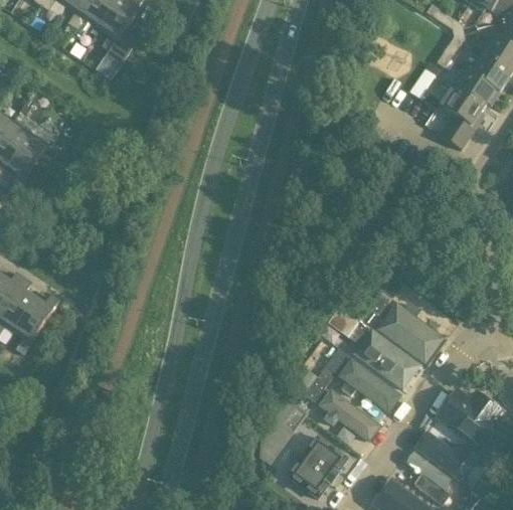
[(68,3),(70,0),(46,0),(43,4),(50,9),(56,0),(63,0),(68,3)]
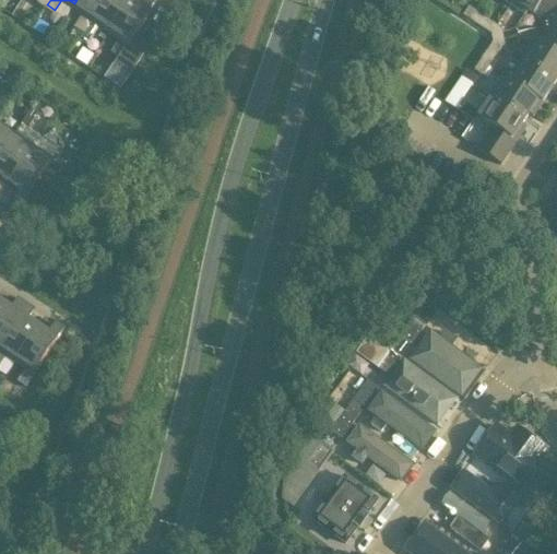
[(76,0),(74,3),(84,10),(75,23),(84,30),(103,0),(76,0)]
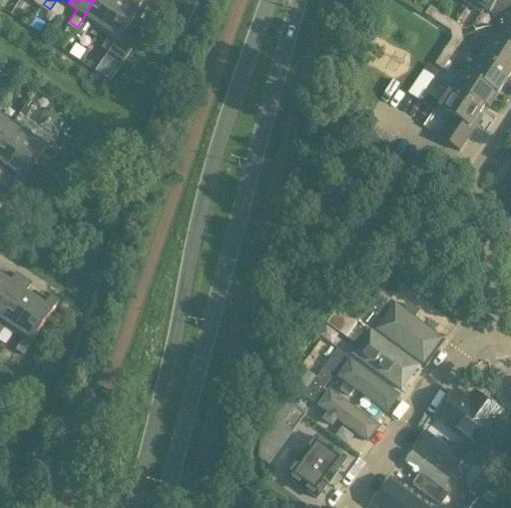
[(94,0),(77,27),(73,32),(80,37),(92,19),(102,26),(118,0),(94,0)]
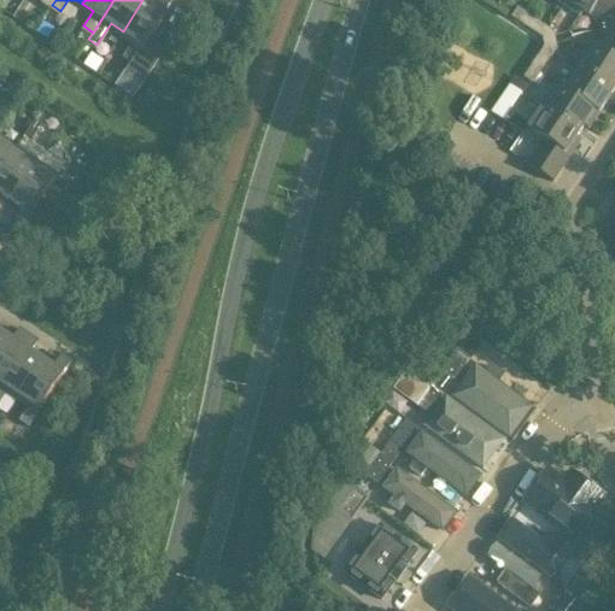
[(159,0),(142,0),(123,31),(134,39),(124,52),(133,59),(128,66),(146,78),(165,48),(148,37),(173,0),(159,0)]
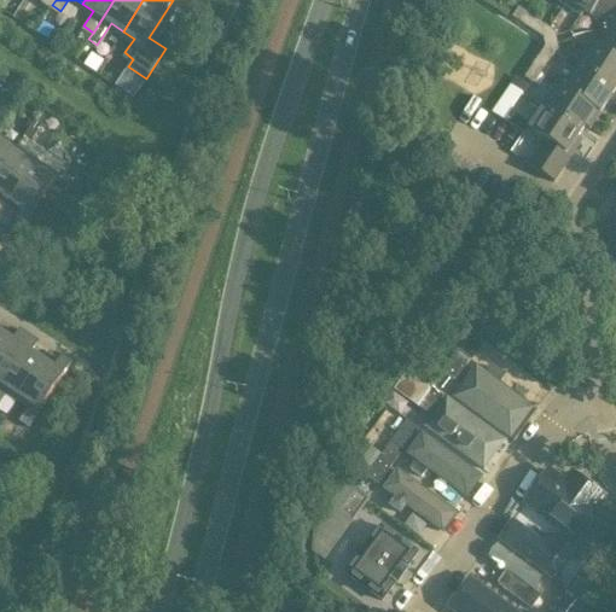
[(568,0),(567,1),(582,12),(586,7),(592,12),(600,0),(568,0)]
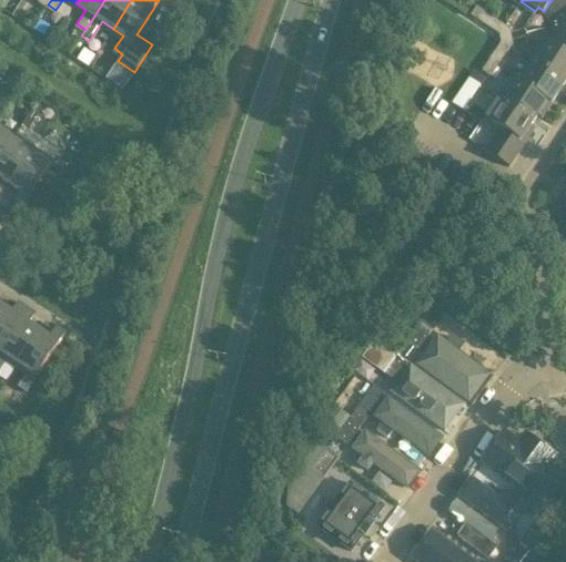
[(552,0),(544,11),(553,17),(554,23),(565,20),(565,0),(552,0)]
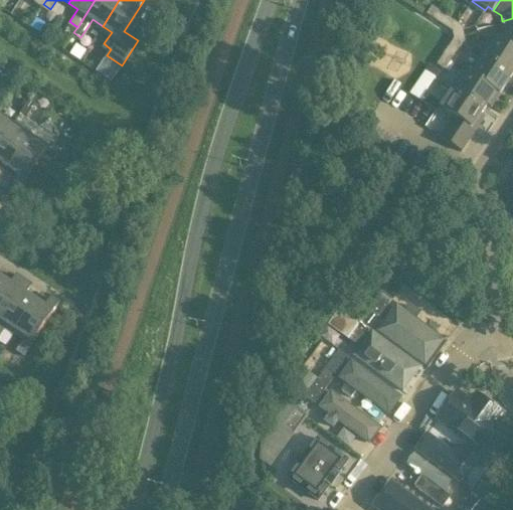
[(437,17),(443,9),(433,2),(428,10),(437,17)]
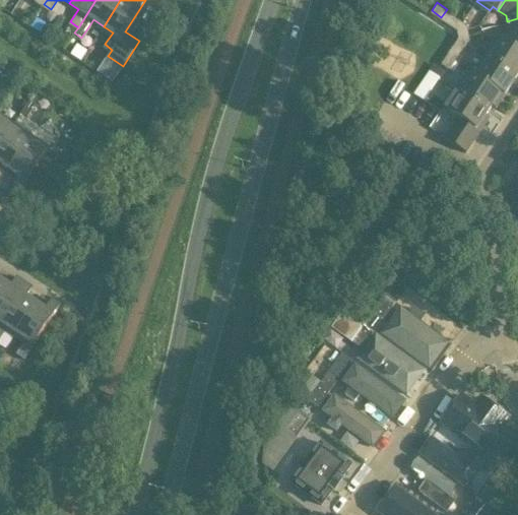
[(447,9),(441,17),(450,23),(456,15),(447,9)]
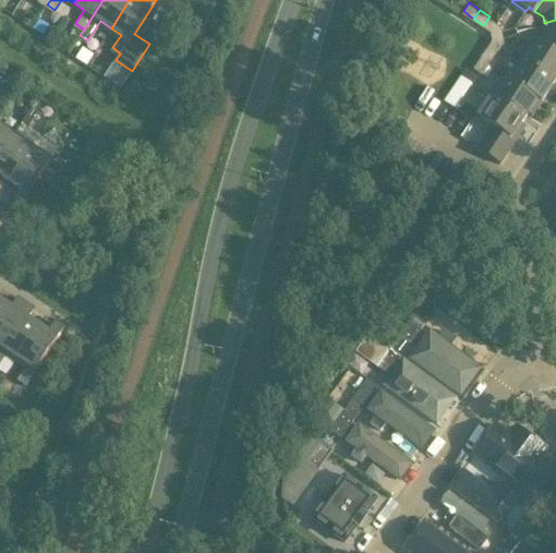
[(44,31),(49,22),(40,16),(34,25),(44,31)]
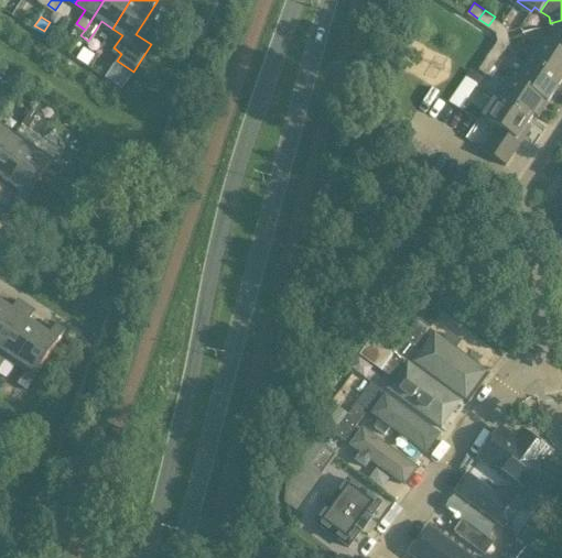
[(498,19),(492,28),(497,31),(508,29),(508,25),(498,19)]
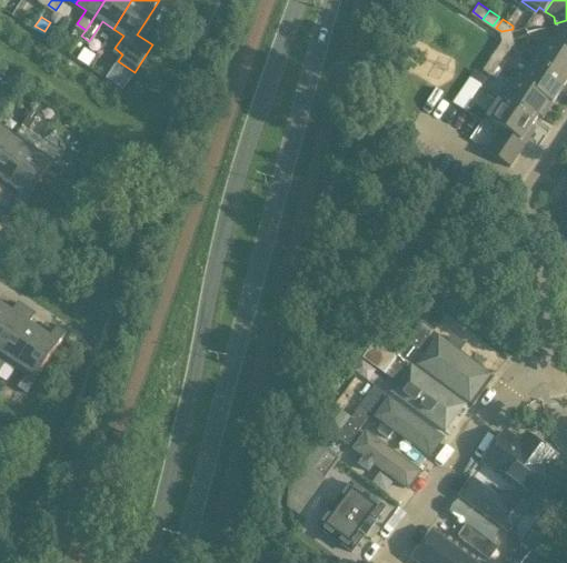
[(566,20),(555,23),(556,30),(550,39),(566,49),(566,20)]
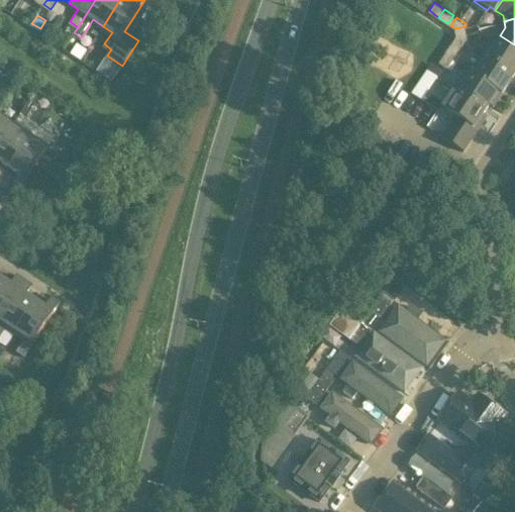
[(456,35),(453,39),(462,45),(468,36),(468,33),(456,35)]
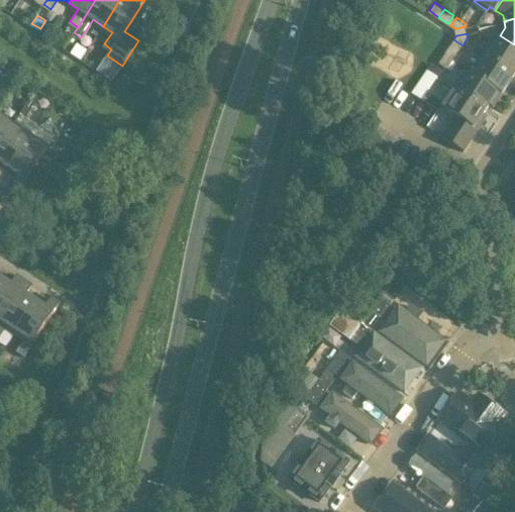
[(514,44),(500,35),(497,40),(493,38),(484,52),(514,72),(514,44)]
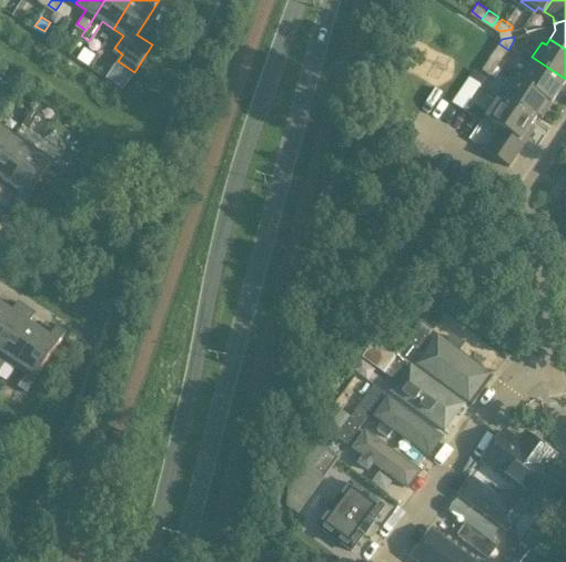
[(496,47),(489,57),(498,63),(506,53),(496,47)]
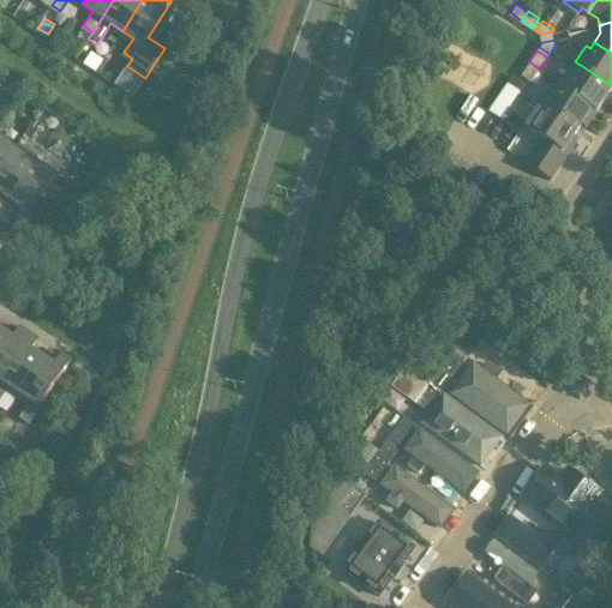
[(532,79),(539,68),(529,61),(522,73),(532,79)]
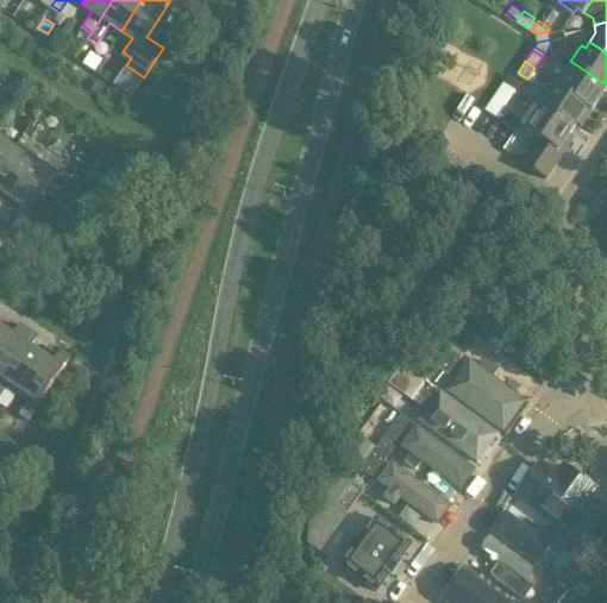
[(606,85),(570,61),(559,76),(564,80),(561,85),(594,107),(606,88),(606,85)]
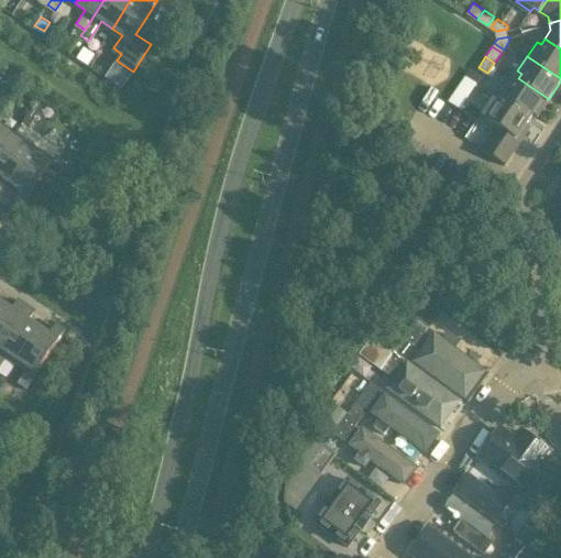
[(468,74),(479,80),(483,74),(472,66),(468,74)]
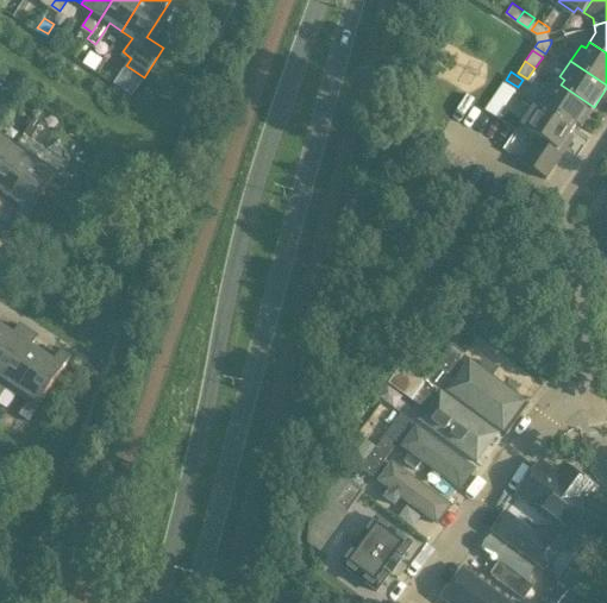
[(594,107),(561,85),(557,81),(542,104),(575,125),(579,120),(583,123),(594,107)]
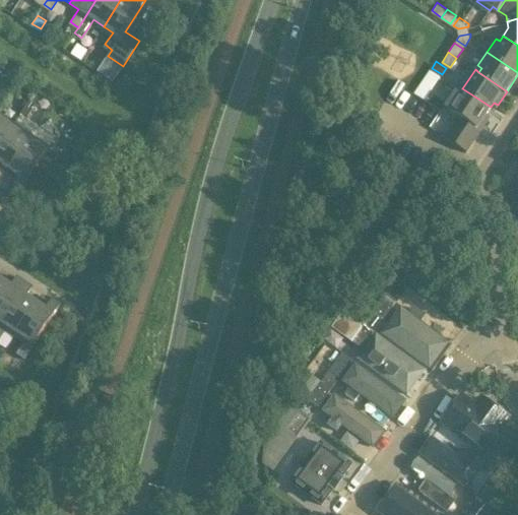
[(474,139),(481,129),(491,114),(488,112),(491,107),(462,88),(450,108),(460,115),(453,125),(474,139)]
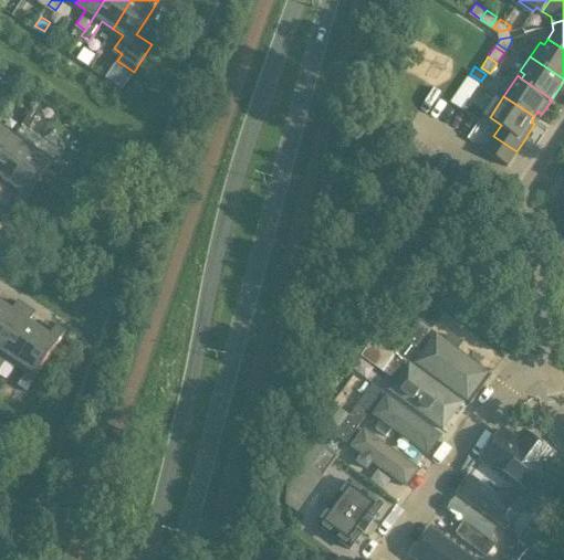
[(51,102),(47,107),(54,113),(59,107),(51,102)]
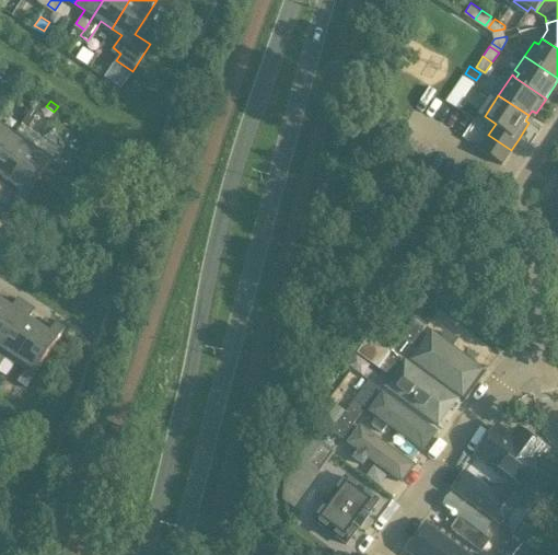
[(0,154),(16,131),(0,119),(0,154)]
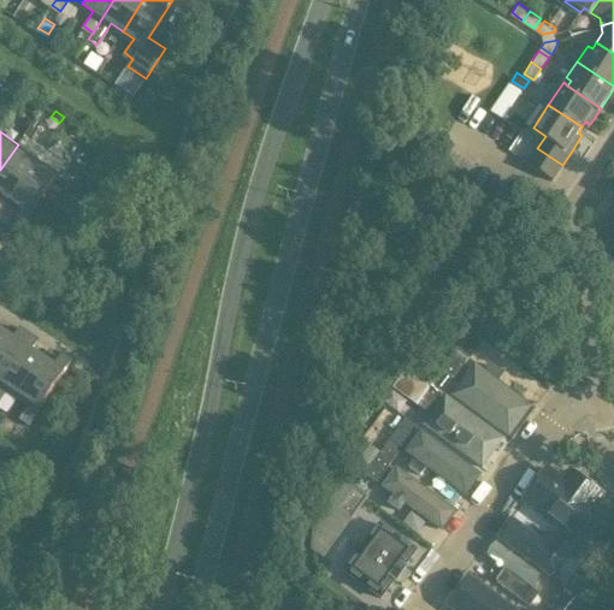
[(39,158),(18,144),(0,170),(0,190),(1,189),(12,196),(39,158)]
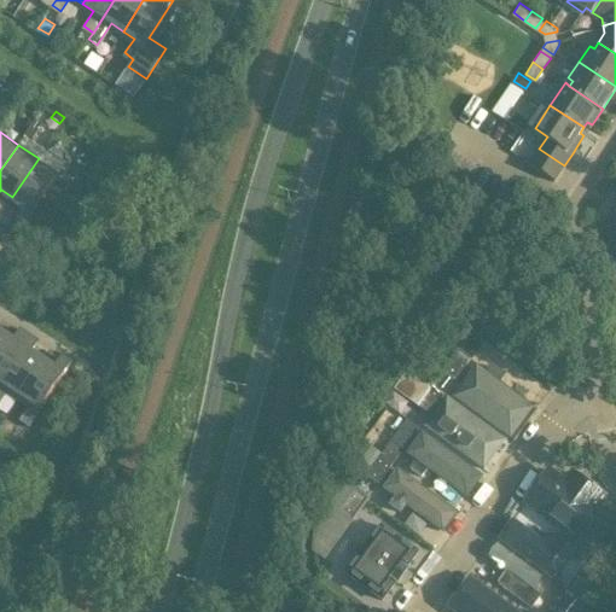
[(10,225),(16,229),(21,232),(25,223),(45,196),(60,173),(69,158),(47,145),(39,158),(12,197),(23,204),(21,208),(10,225)]
